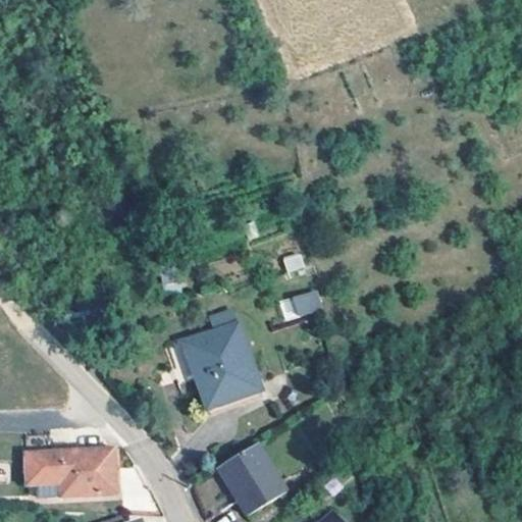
[(301,252),(281,257),(285,272),(305,267),(301,252)]
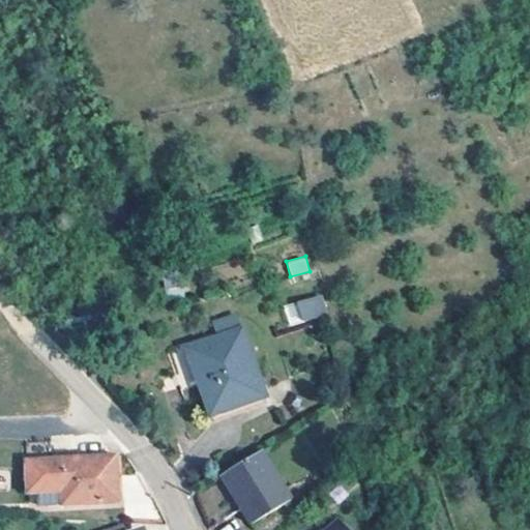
[(321,294),(282,302),(287,324),(326,316),(321,294)]
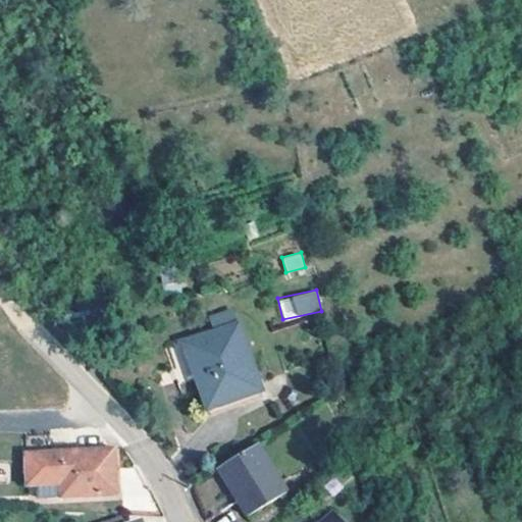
[(257,392),(237,326),(180,344),(203,410),(257,392)]
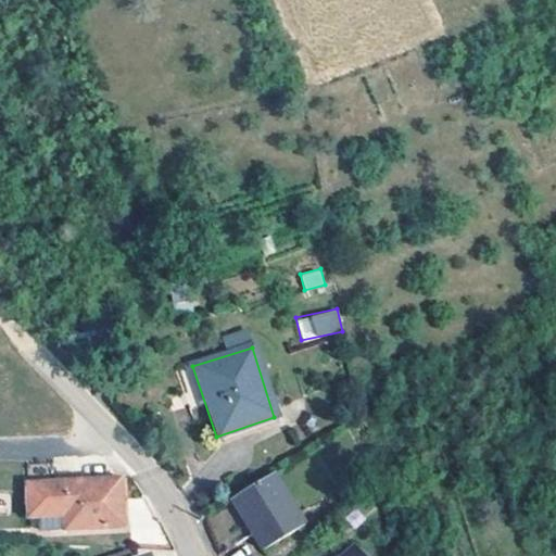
[(278,427),(274,417),(216,437),(219,445),(278,427)]
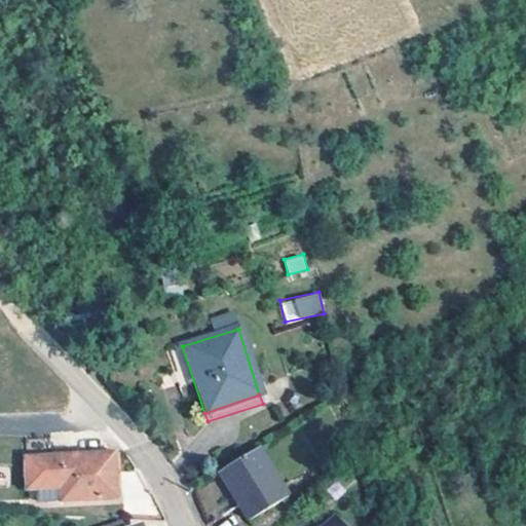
[(111,455),(37,453),(23,453),(23,478),(25,478),(34,478),(35,501),(112,501),(111,455)]
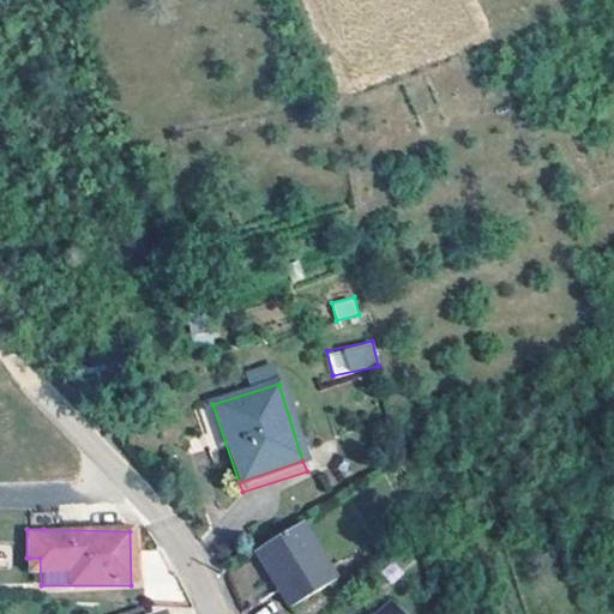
[(308,613),(342,585),(299,531),(252,560),(294,613),(308,613)]
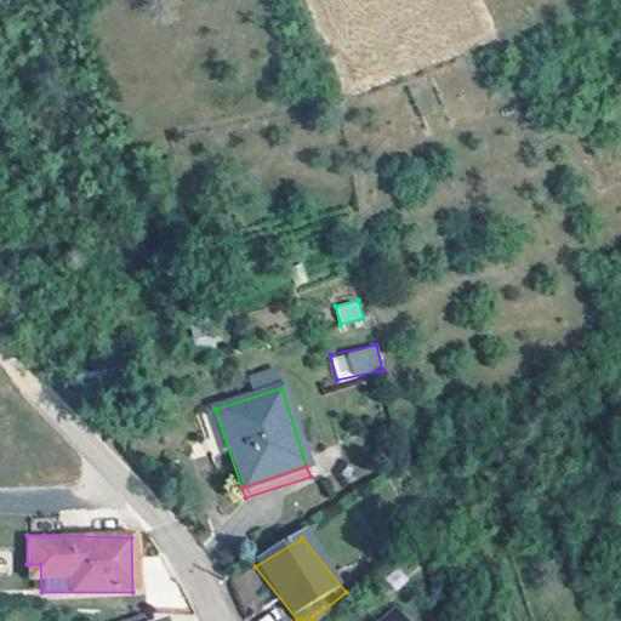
[(40,564),(29,564),(30,592),(41,592),(40,564)]
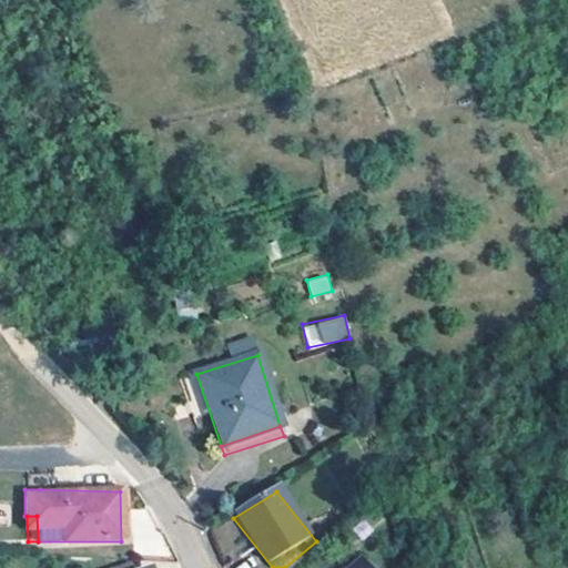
[(372,567),(362,557),(351,566),(348,567),(372,567)]
